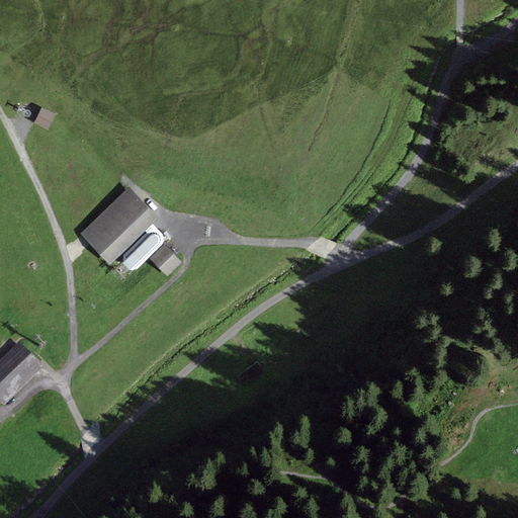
[(50,128),(57,112),(41,106),(34,122),(50,128)]
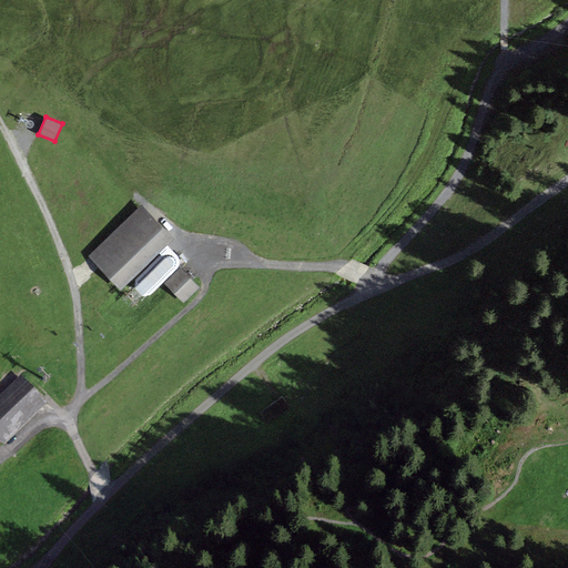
[(173,235),(140,205),(91,259),(124,288),(173,235)]
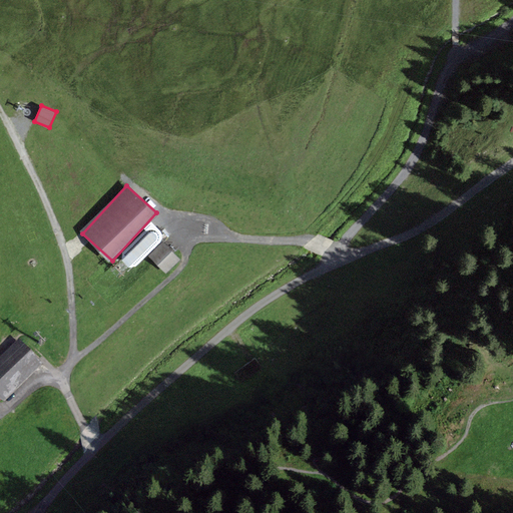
[(166,240),(150,254),(166,274),(182,260),(166,240)]
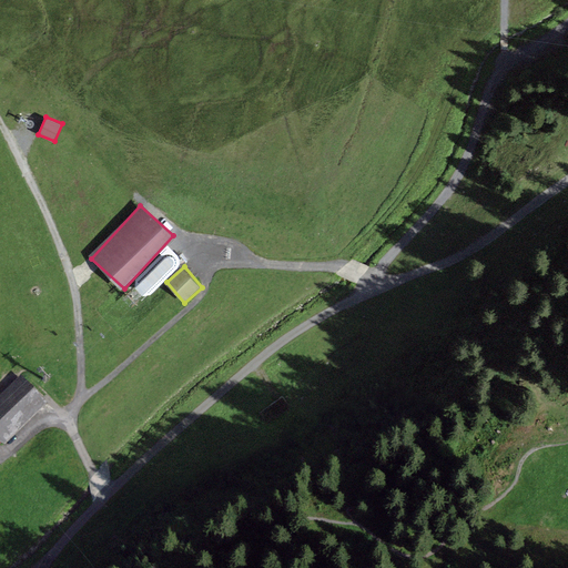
[(46,408),(20,383),(0,402),(0,442),(6,448),(46,408)]
